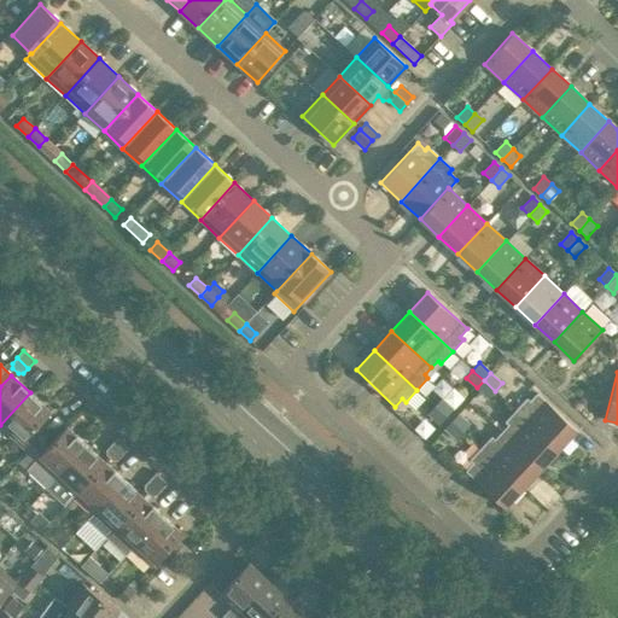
[(495,391),(484,380),(477,388),(488,398),(495,391)]
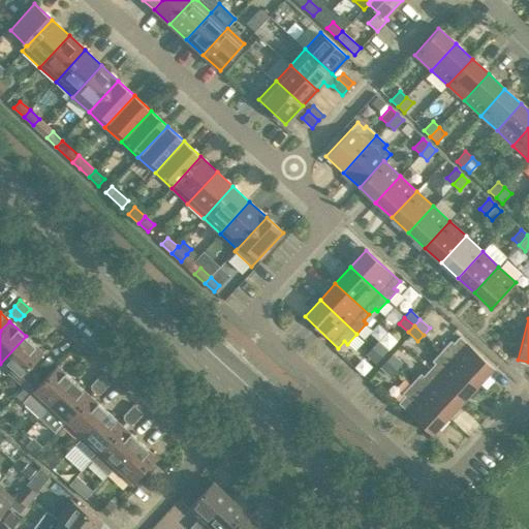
[(0,364),(24,386),(32,377),(26,370),(42,351),(26,336),(0,364)]
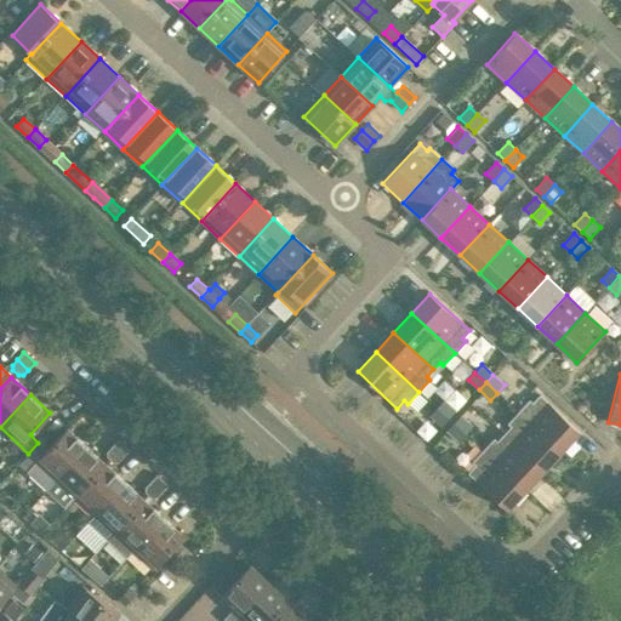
[(529,399),(518,411),(560,451),(579,432),(540,394),(533,403),(529,399)]
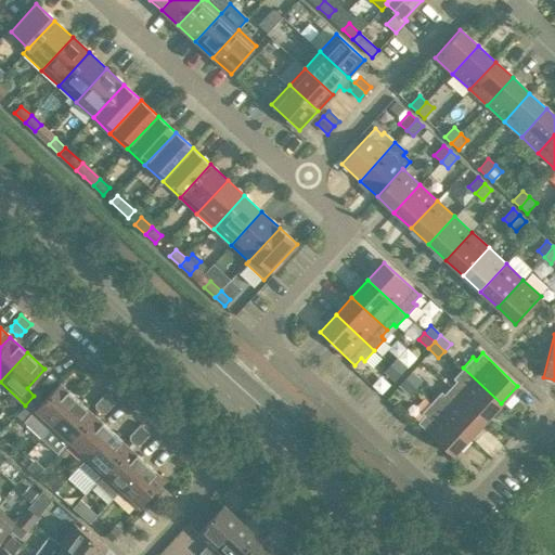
[(390,364),(400,374),(407,366),(397,358),(390,364)]
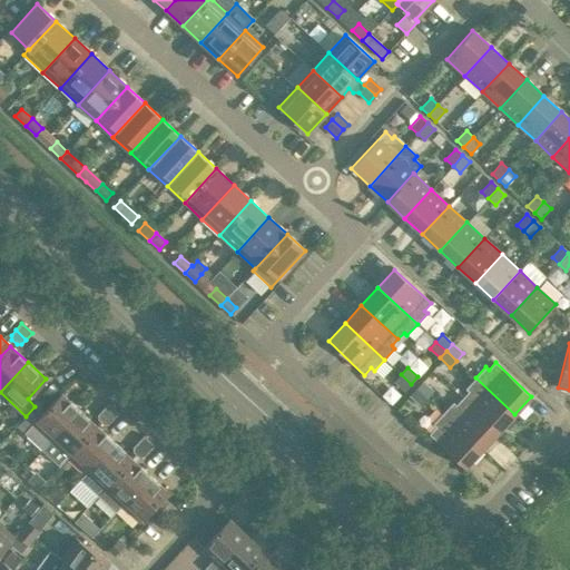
[(411,384),(401,374),(394,382),(404,391),(411,384)]
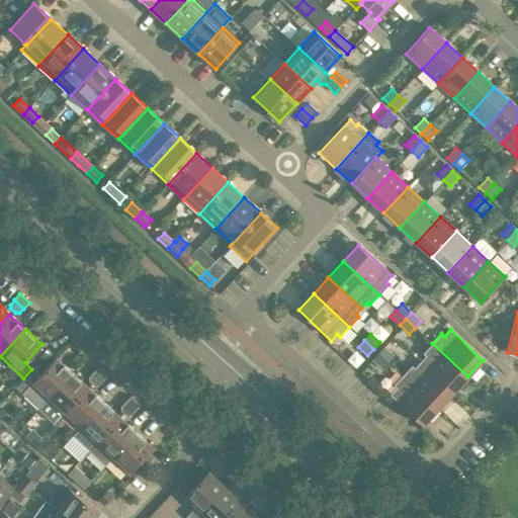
[(425,356),(420,362),(453,393),(467,376),(432,343),(423,353),(425,356)]
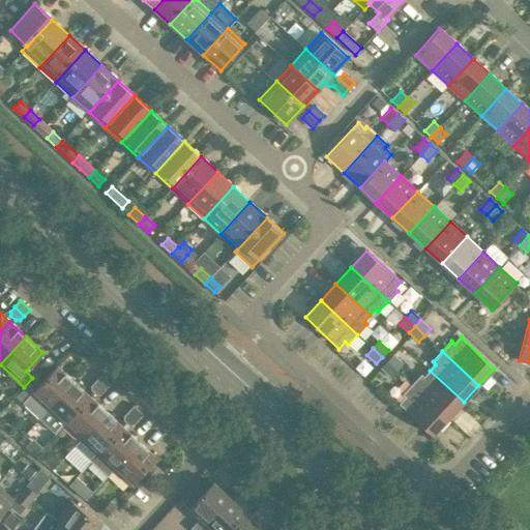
[(387,361),(396,370),(403,363),(392,355),(387,361)]
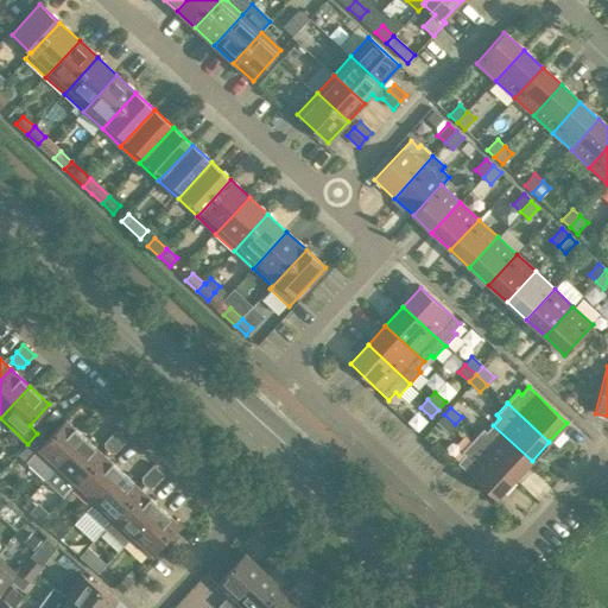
[(455,424),(444,415),(437,422),(448,432),(455,424)]
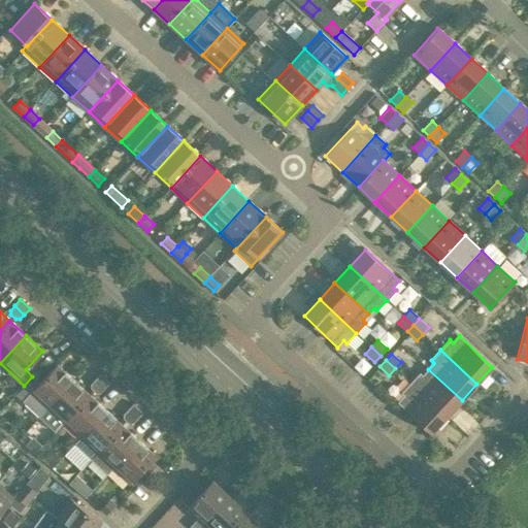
[(24,386),(30,392),(21,401),(38,417),(46,407),(47,407),(73,380),(57,364),(39,383),(32,376),(24,386)]
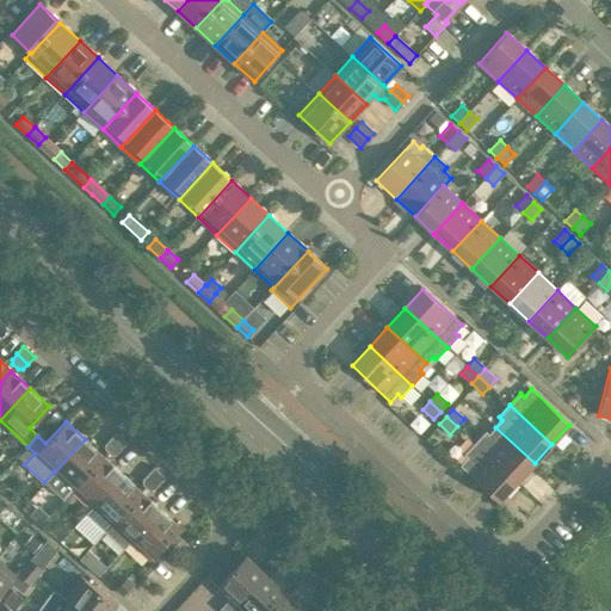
[(486,431),(475,443),(517,482),(535,463),(495,427),(488,433),(486,431)]
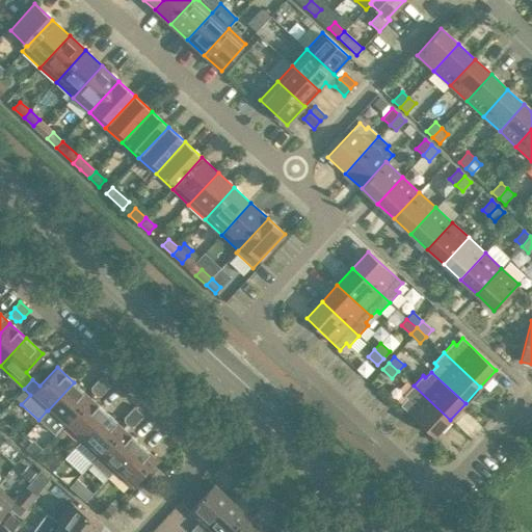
[(101,376),(96,381),(105,391),(110,386),(101,376)]
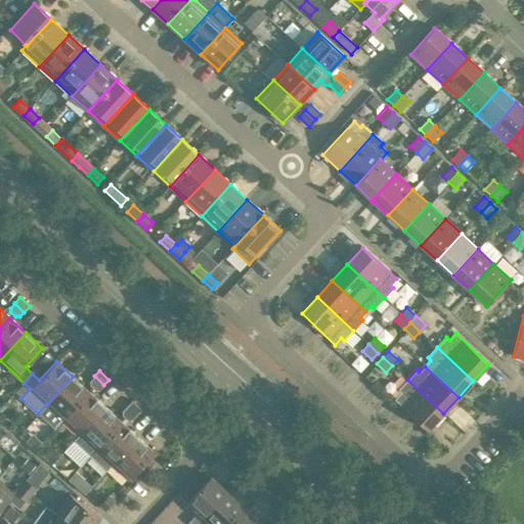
[(99,390),(103,385),(94,376),(89,381),(90,386),(95,390),(99,390)]
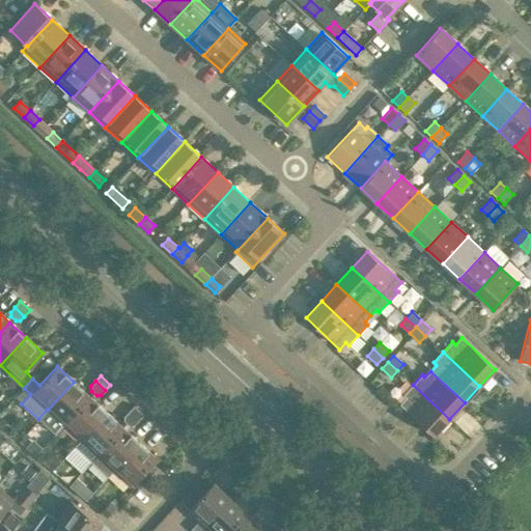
[(90,397),(74,382),(48,410),(63,425),(90,397)]
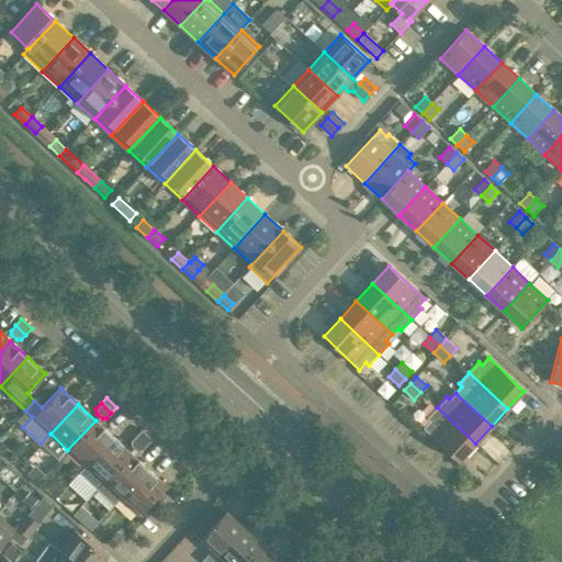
[(459,461),(475,444),(437,407),(426,418),(429,420),(423,428),(459,461)]
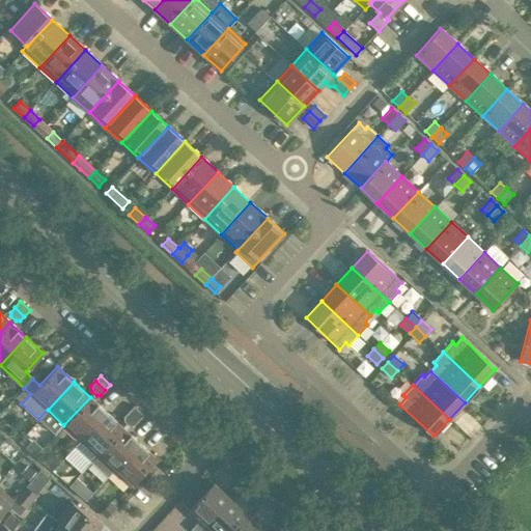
[(63,425),(80,440),(80,441),(107,412),(90,397),(63,425)]
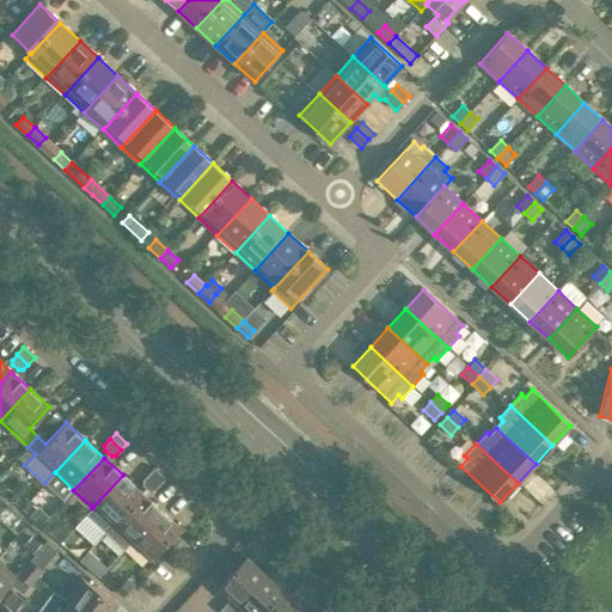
[(154,467),(147,475),(158,485),(165,478),(154,467)]
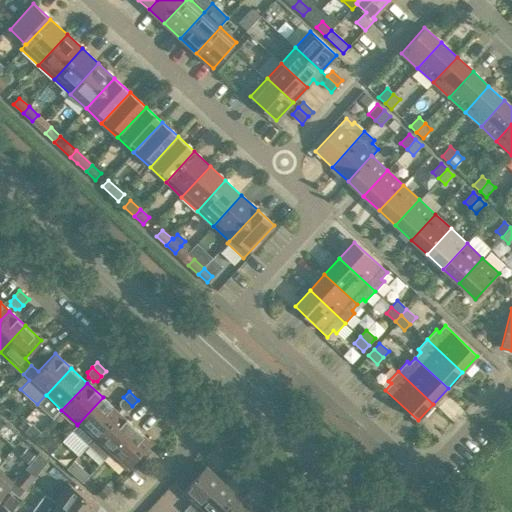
[(119,412),(103,397),(77,425),(77,424),(71,430),(88,445),(119,412)]
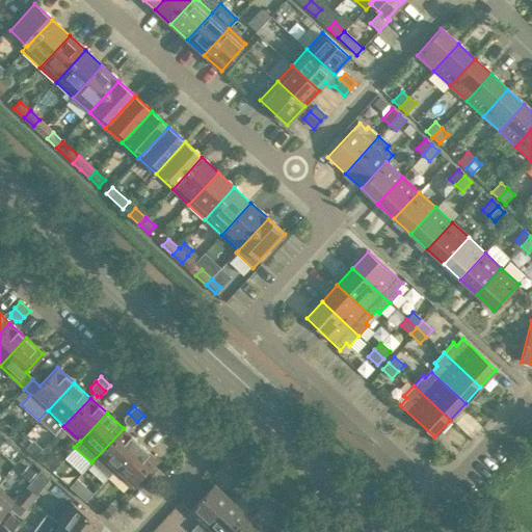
[(133,426),(137,422),(128,413),(124,418),(124,422),(129,427),(133,426)]
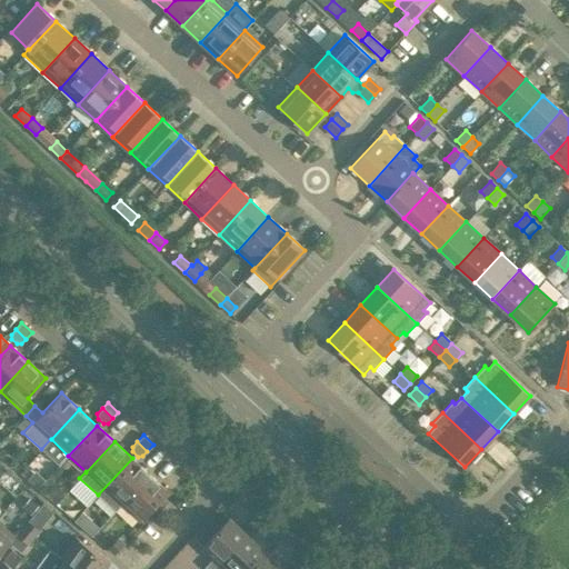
[(149,475),(132,458),(98,495),(115,511),(121,505),(149,475)]
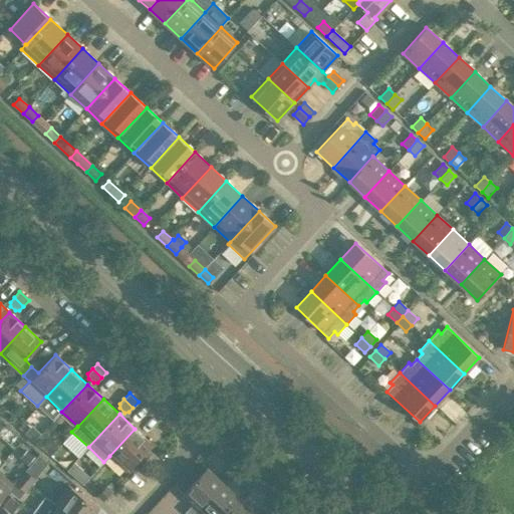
[(152,444),(135,429),(109,456),(125,471),(152,444)]
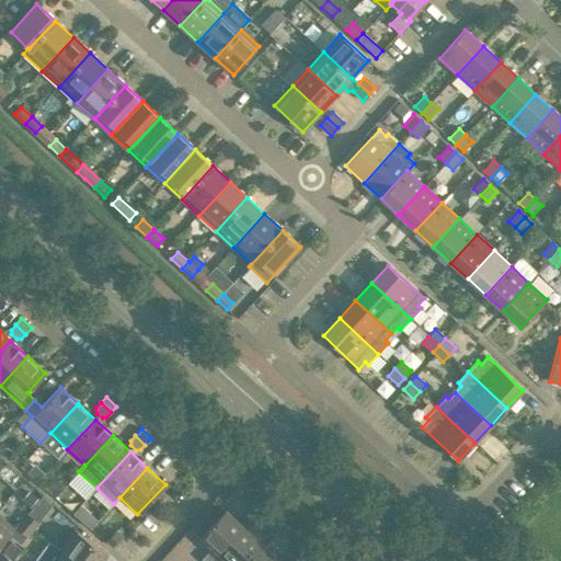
[(214,556),(242,525),(226,510),(219,516),(209,507),(187,530),(209,550),(201,559),(202,560),(209,560),(215,556),(214,556)]
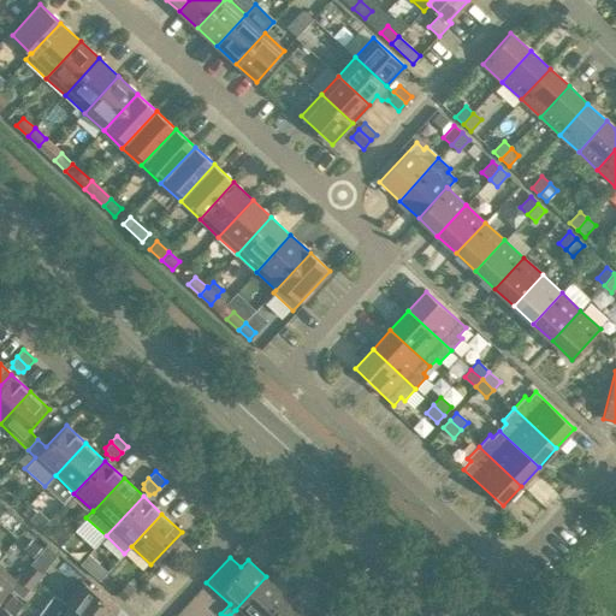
[(30,564),(24,573),(36,581),(42,574),(30,564)]
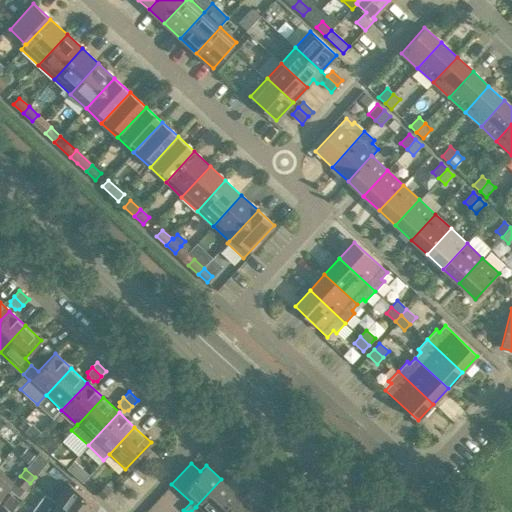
[(0,471),(0,497),(13,482),(0,471)]
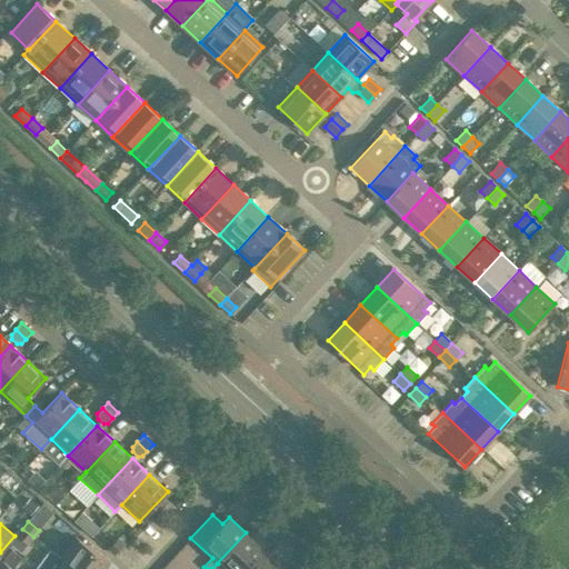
[(28,543),(33,537),(22,529),(11,542),(21,551),(28,543)]
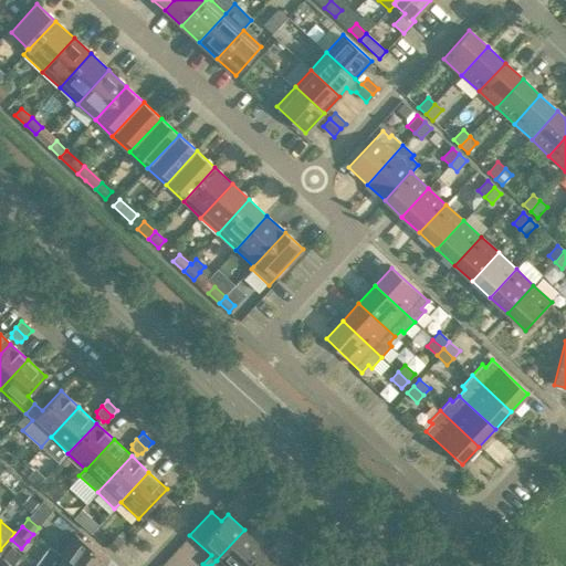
[(217,561),(221,565),(243,565),(262,546),(244,530),(216,561),(217,561)]
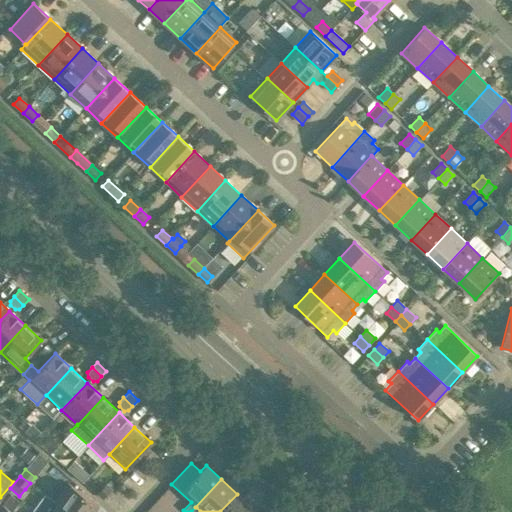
[(68,483),(55,501),(69,511),(93,511),(98,505),(68,483)]
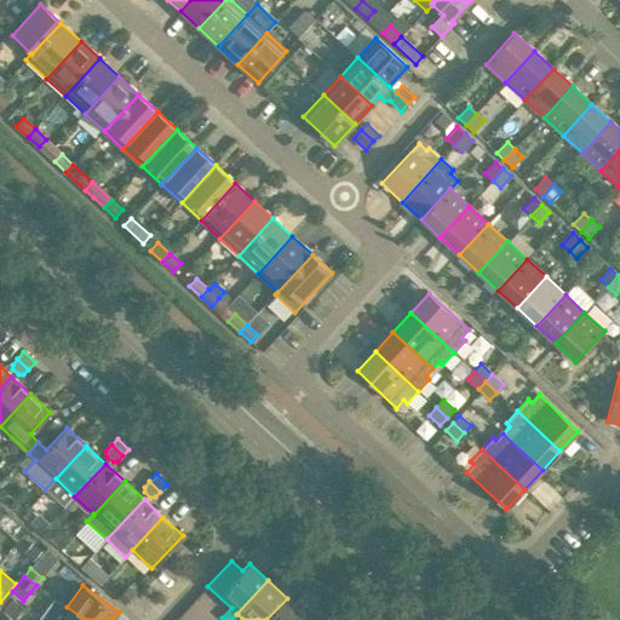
[(118,598),(125,604),(136,593),(128,586),(118,598)]
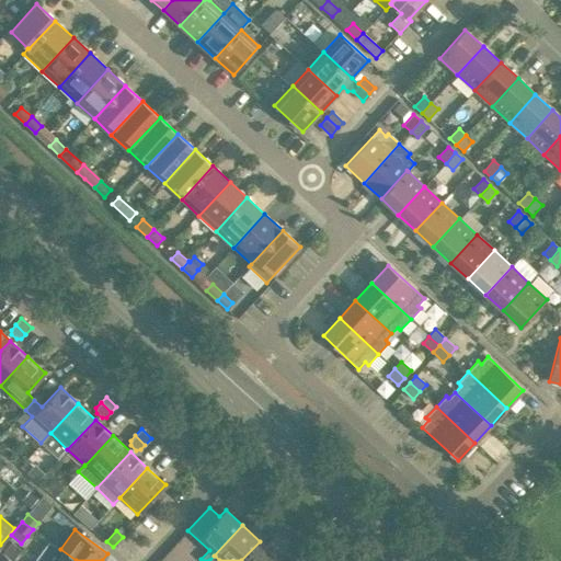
[(76,560),(60,549),(49,541),(35,560),(76,560)]
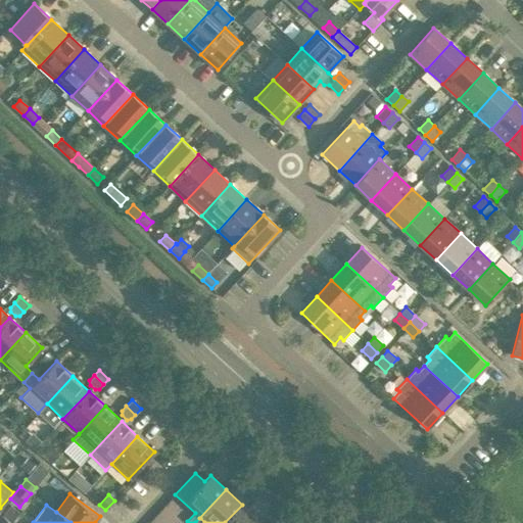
[(254,522),(258,520),(242,505),(225,522),(254,522)]
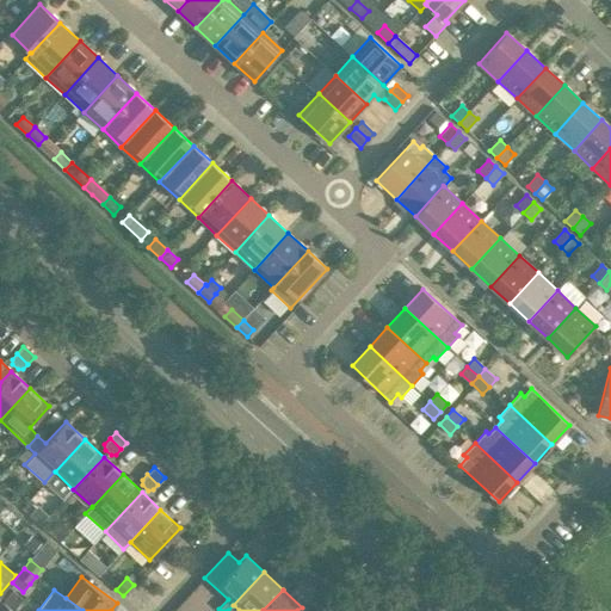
[(184,610),(209,610),(199,597),(183,609),(184,610)]
